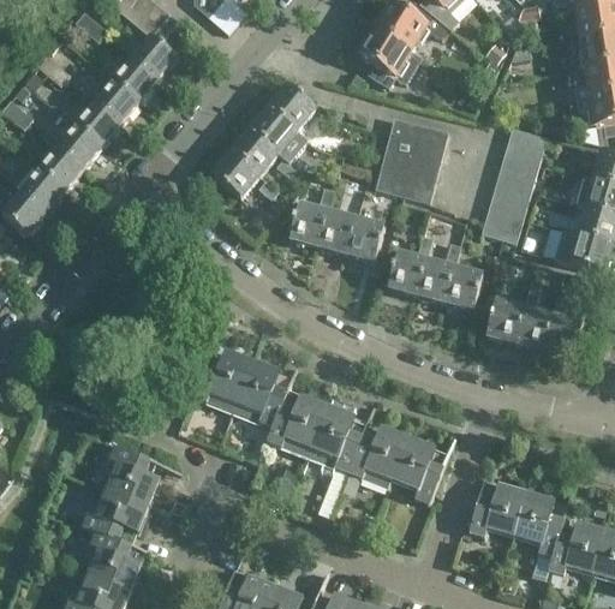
[(111,0),(108,3),(121,15),(132,0),(111,0)]
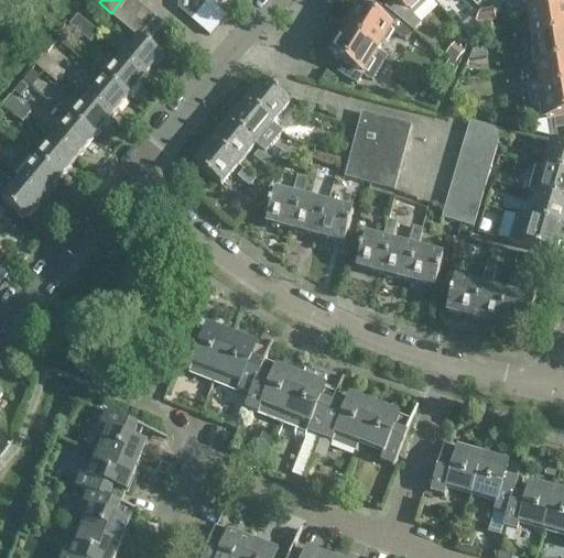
[(121,0),(111,13),(123,23),(140,3),(136,0),(121,0)]
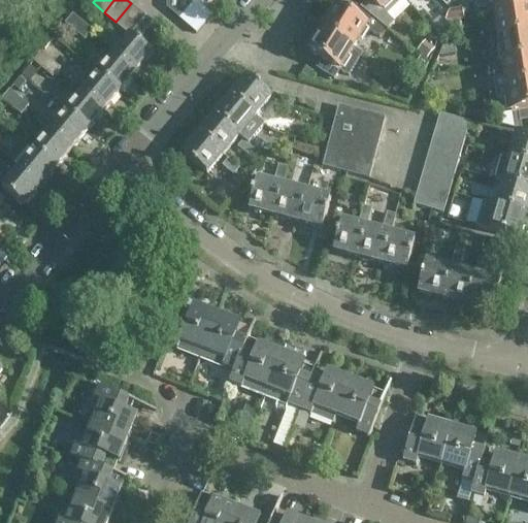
[(365,0),(362,5),(387,27),(395,20),(387,11),(399,0),(365,0)]
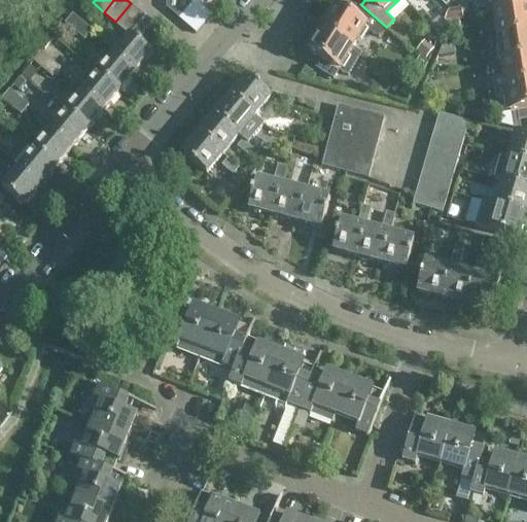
[(492,0),(494,10),(526,4),(526,0),(492,0)]
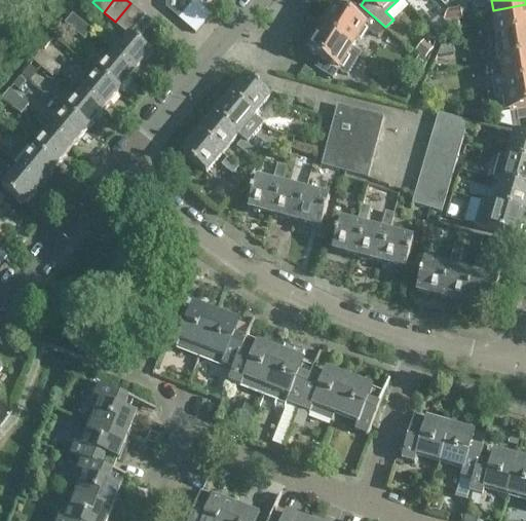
[(130,3),(115,22),(127,32),(144,13),(130,3)]
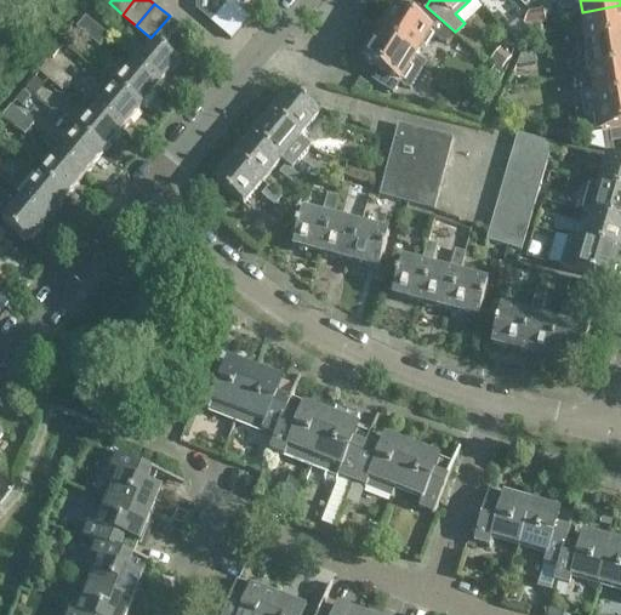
[(524,20),(524,21),(524,22),(542,20),(542,17),(546,16),(543,5),(529,6),(524,20)]
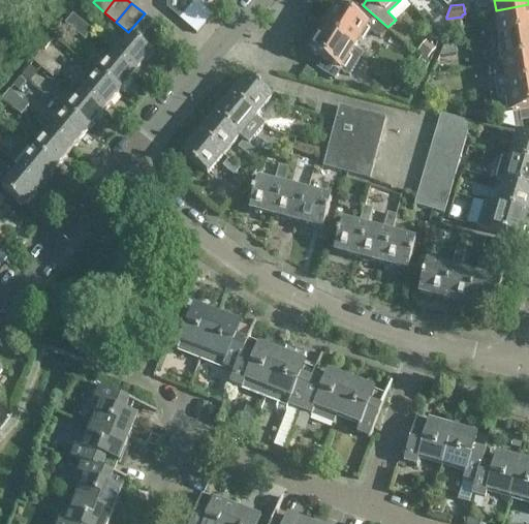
[(528,4),(496,10),(500,35),(528,30),(528,4)]
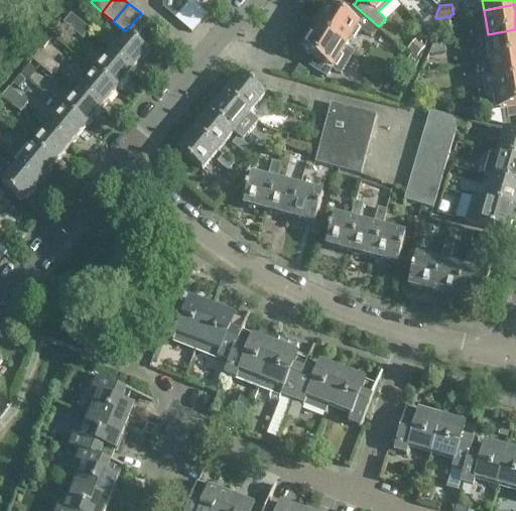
[(320,17),(315,25),(345,43),(357,24),(370,32),(372,32),(374,31),(378,26),(354,5),(346,15),(328,5),(327,7),(325,6),(318,16),(320,17)]
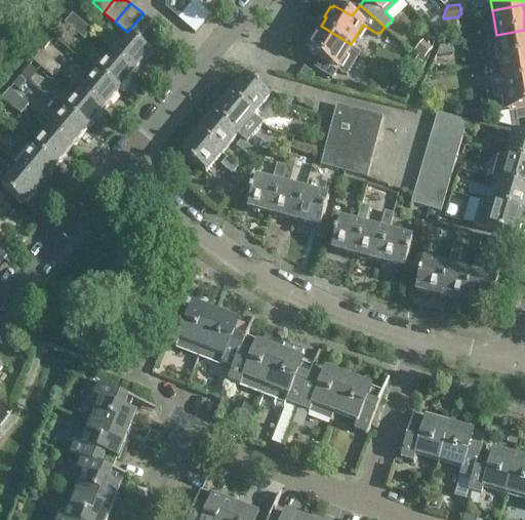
[(82,18),(73,10),(65,20),(75,28),(82,18)]
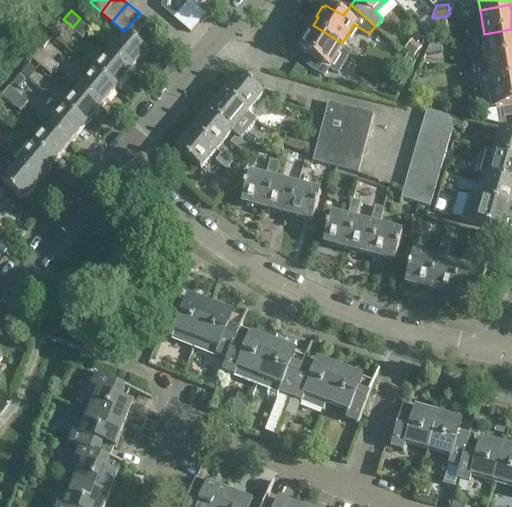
[(140,13),(124,31),(132,38),(147,19),(140,13)]
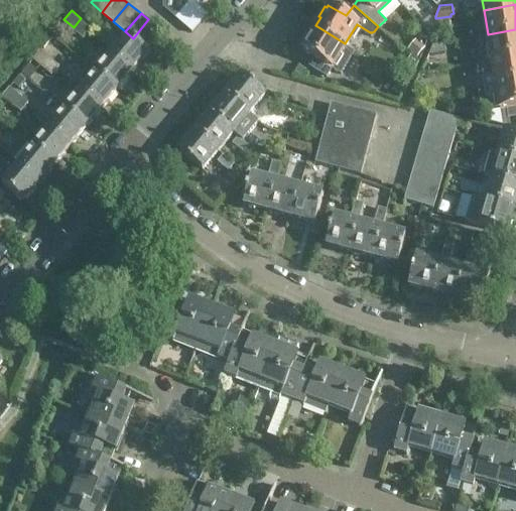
[(429,13),(420,21),(429,31),(430,31),(433,29),(436,27),(435,18),(435,17),(435,16),(429,13)]
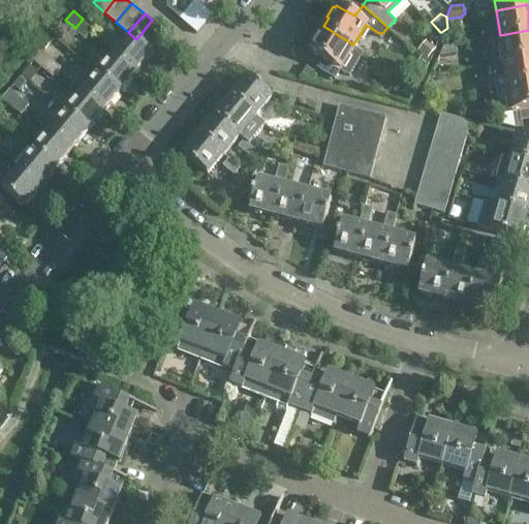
[(462,17),(446,19),(447,28),(463,27),(462,17)]
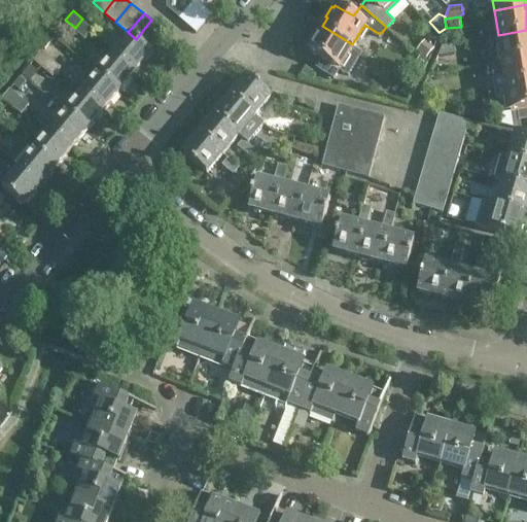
[(92,26),(82,19),(75,28),(84,36),(92,26)]
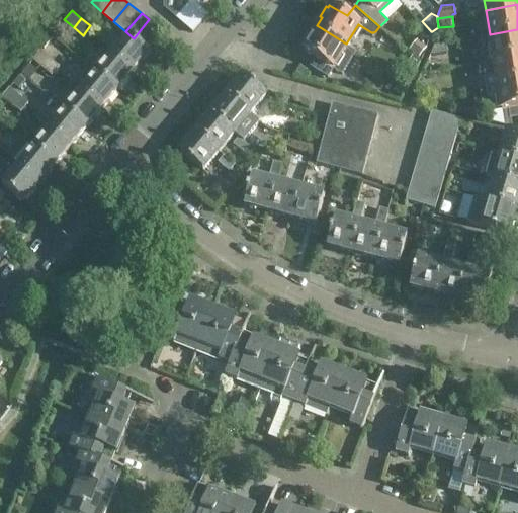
[(309,33),(303,44),(305,46),(304,48),(316,55),(310,65),(328,76),(333,67),(342,72),(356,50),(346,44),(317,25),(311,35),(309,33)]
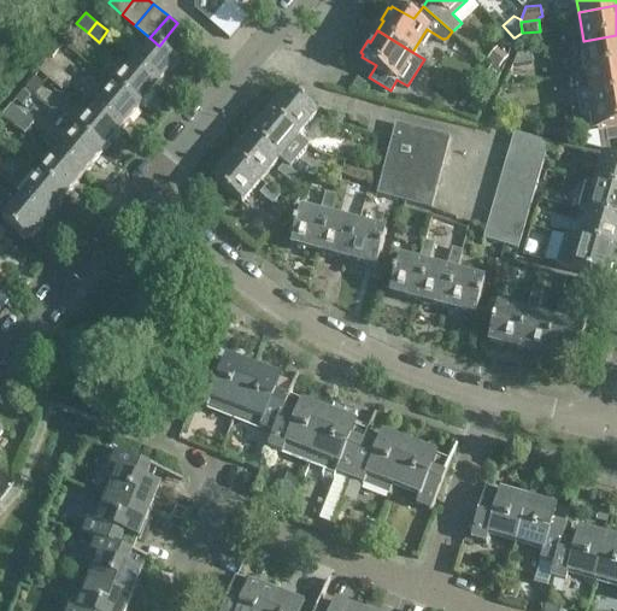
[(616,35),(583,41),(588,70),(616,64),(616,35)]
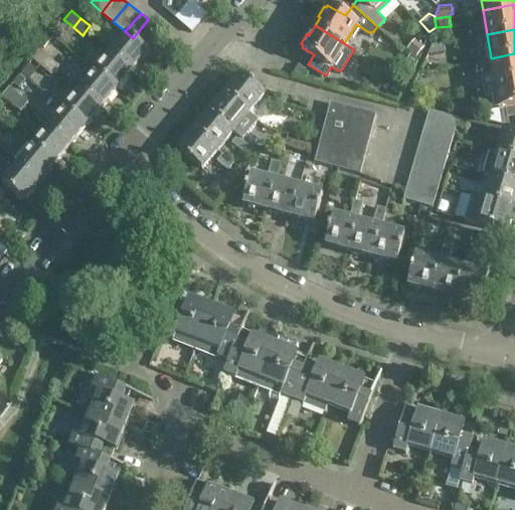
[(125,31),(110,49),(132,67),(147,49),(133,38),(125,31)]
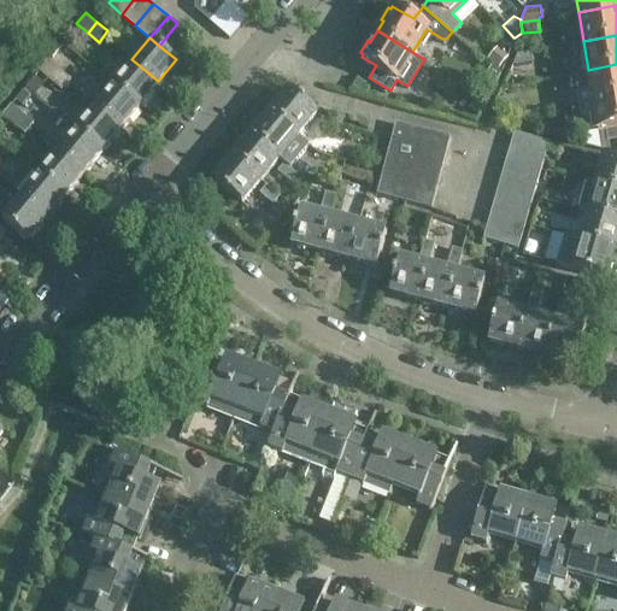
[(507,52),(497,43),(487,56),(498,65),(507,52)]
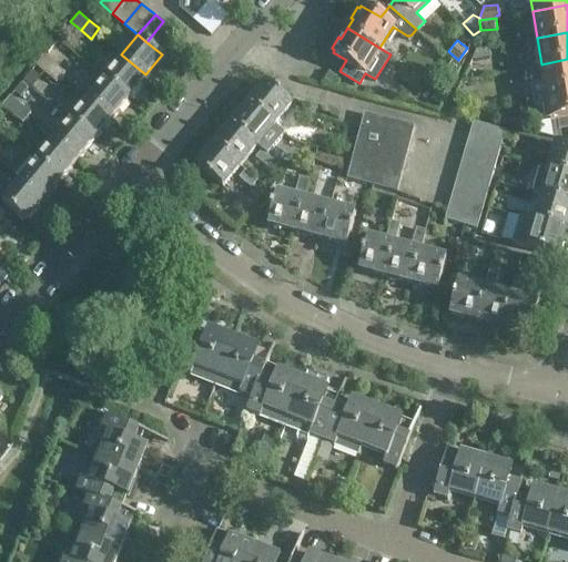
[(477,47),(472,58),(489,54),(488,46),(477,47)]
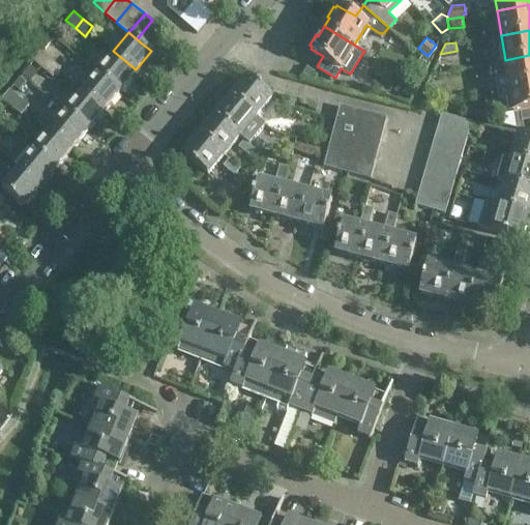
[(41,49),(33,58),(43,66),(51,57),(41,49)]
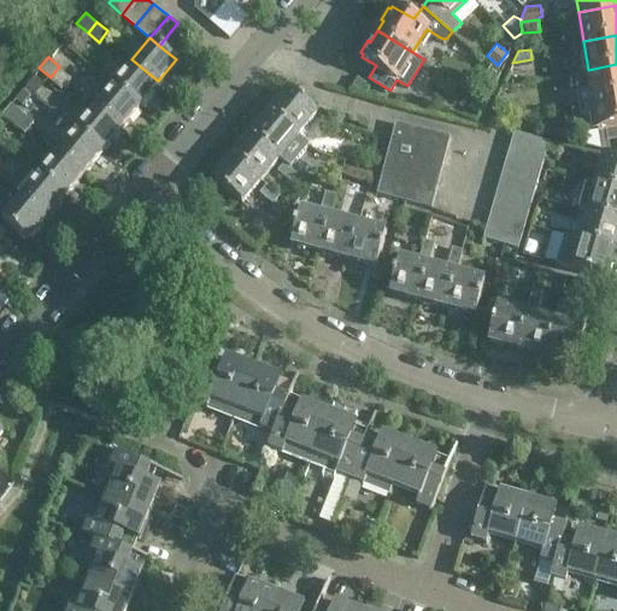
[(131,59),(113,82),(139,104),(158,81),(131,59)]
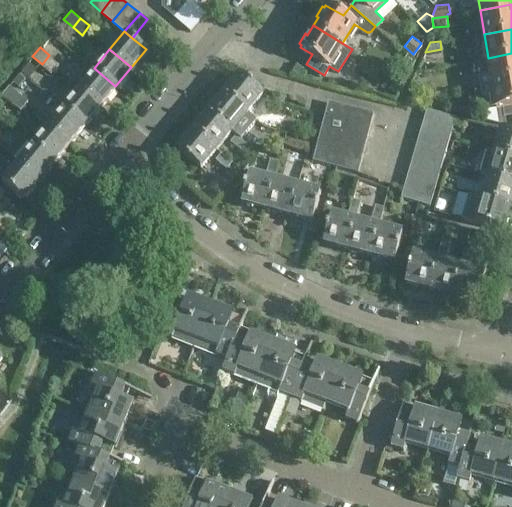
[(415,57),(407,51),(403,58),(412,63),(415,57)]
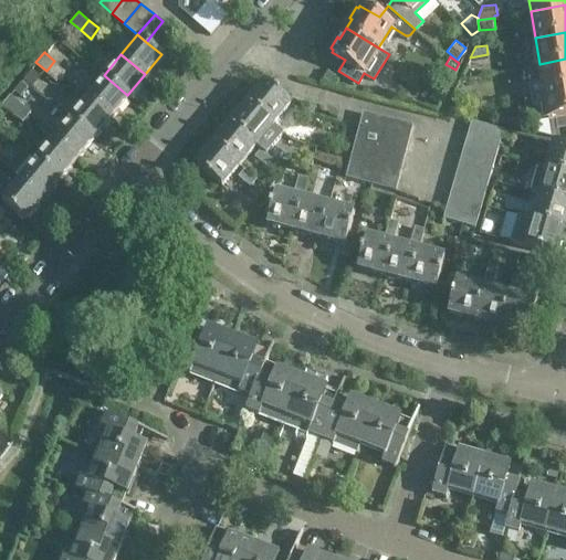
[(528,82),(531,92),(565,86),(565,59),(540,64),(542,80),(528,82)]
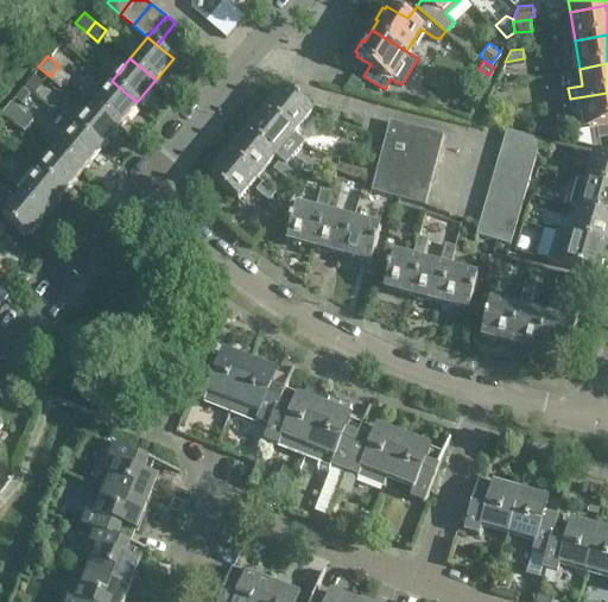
[(58,65),(50,76),(61,86),(70,75),(58,65)]
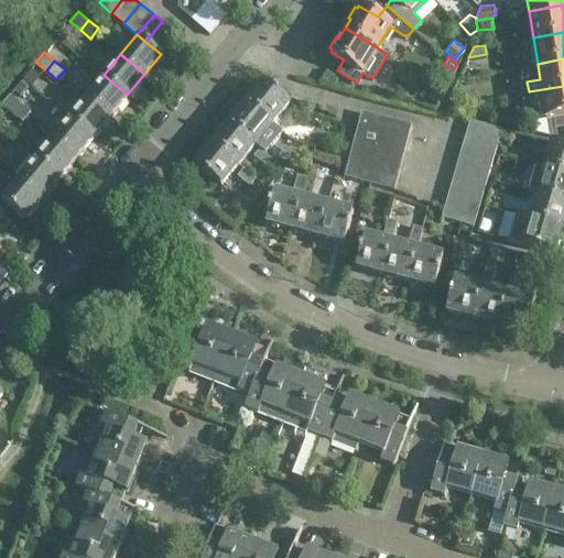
[(104,75),(86,95),(110,115),(127,95),(104,75)]
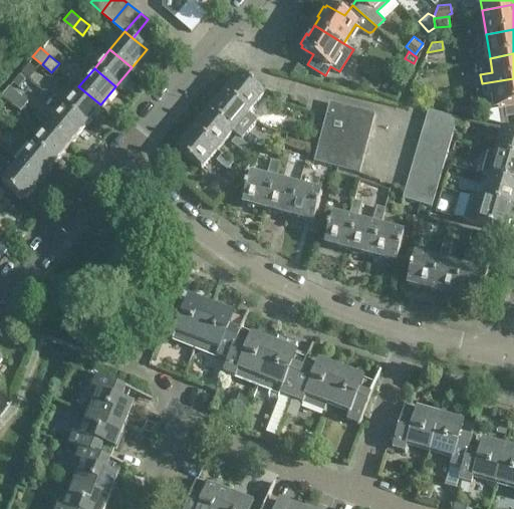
[(241,73),(226,92),(248,111),(249,110),(264,92),(241,73)]
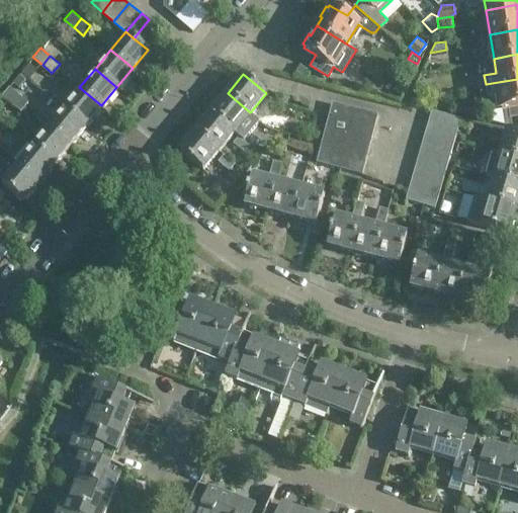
[(517,79),(486,84),(487,93),(499,92),(501,107),(508,106),(510,115),(517,113),(517,79)]
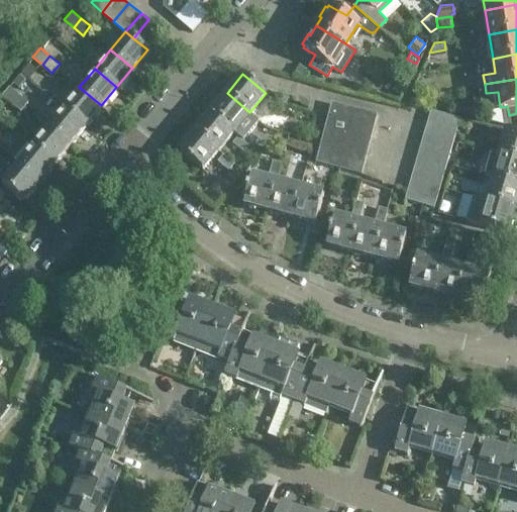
[(18,92),(9,85),(2,94),(11,102),(18,92)]
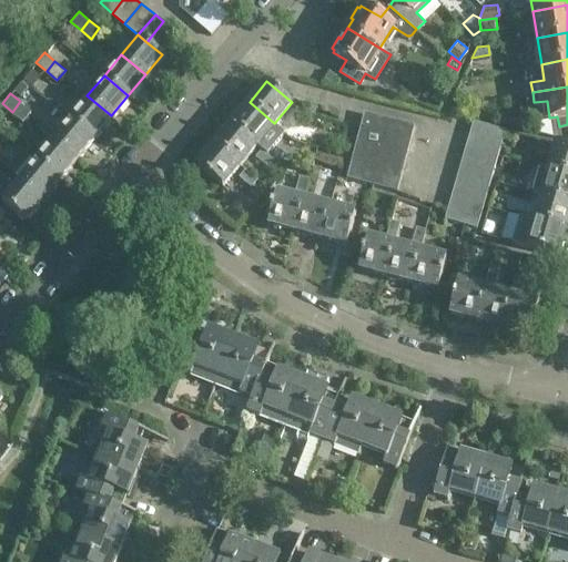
[(87,95),(70,116),(93,136),(111,115),(87,95)]
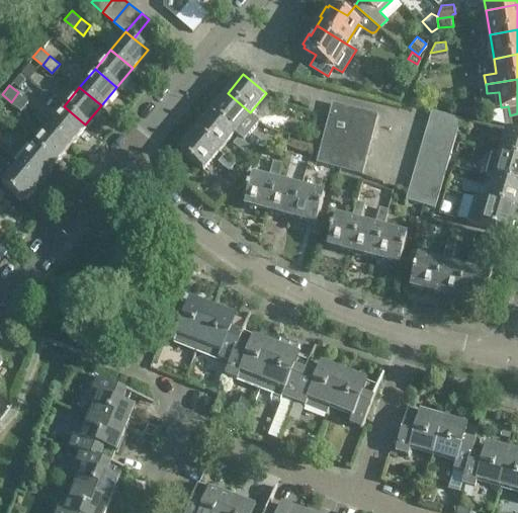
[(28,100),(18,92),(11,102),(20,109),(28,100)]
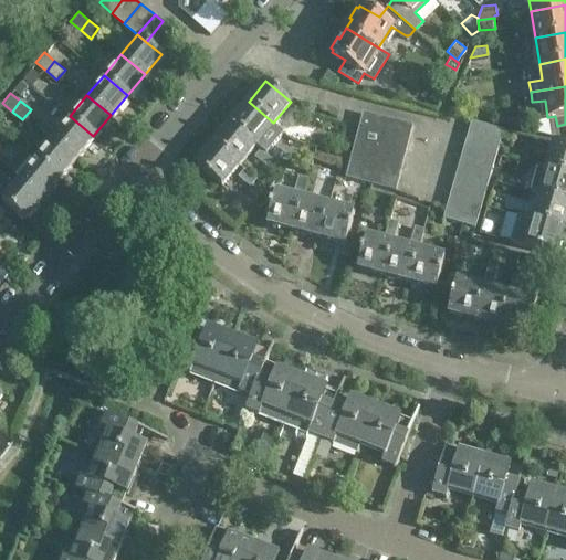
[(249,102),(231,122),(255,143),(257,141),(266,150),(283,129),(274,122),(273,123),(249,102)]
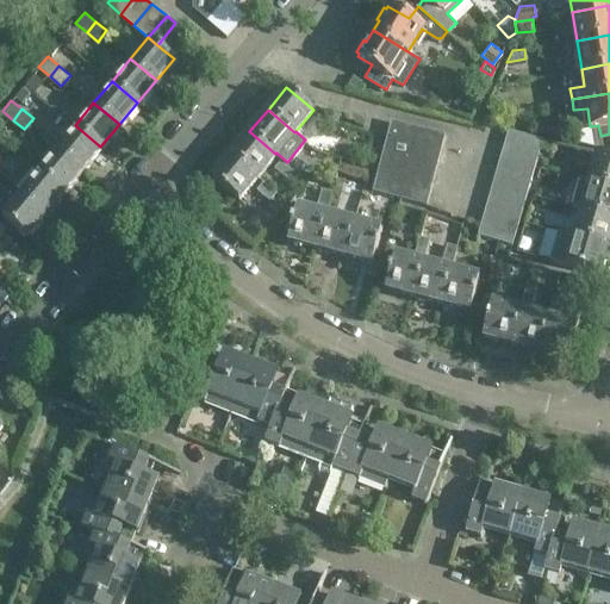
[(335,118),(319,113),(315,123),(331,129),(335,118)]
